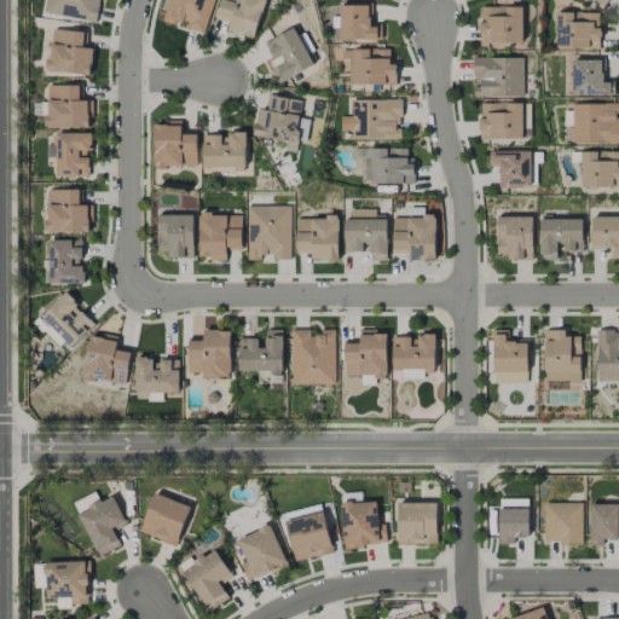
[(99,0),(45,0),(42,12),(96,23),(99,0)]
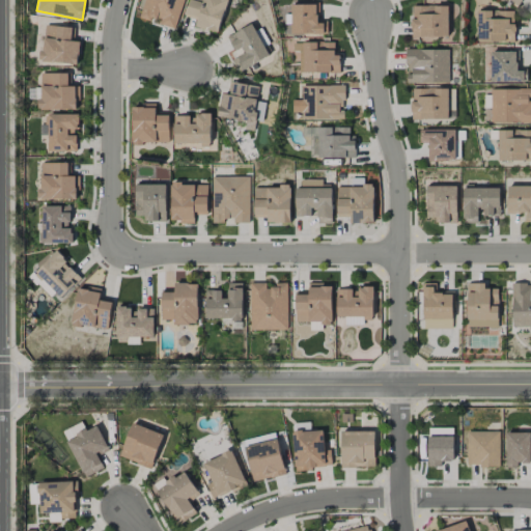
[(183,0),(144,0),(140,18),(150,21),(176,28),(183,0)]
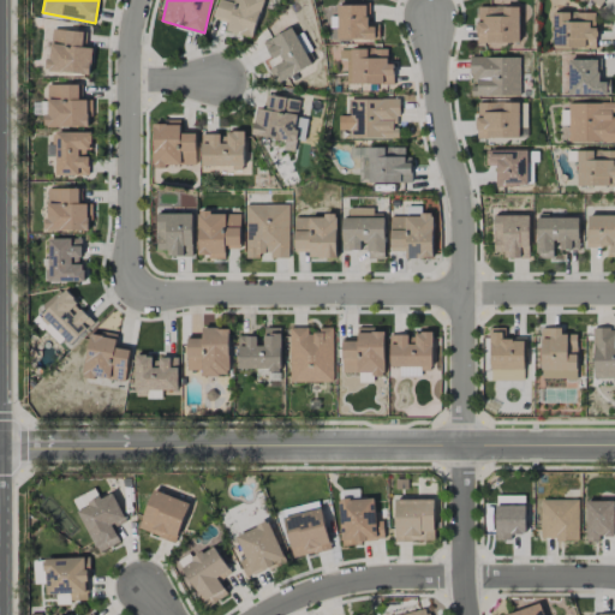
[(219,0),(214,18),(228,23),(226,30),(251,39),(263,0),(219,0)]
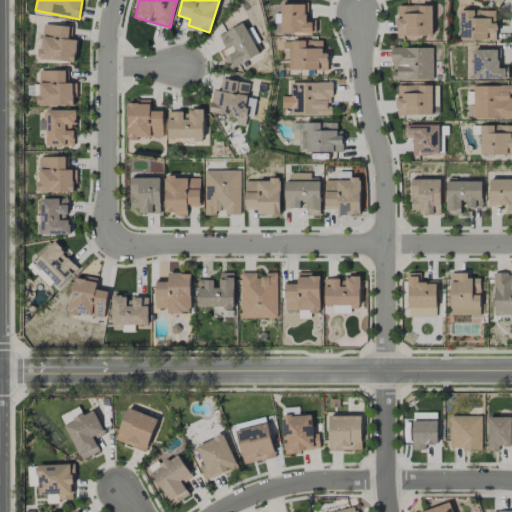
[(308,4),(281,3),(280,32),(315,33),(315,21),(308,21),(308,4)]
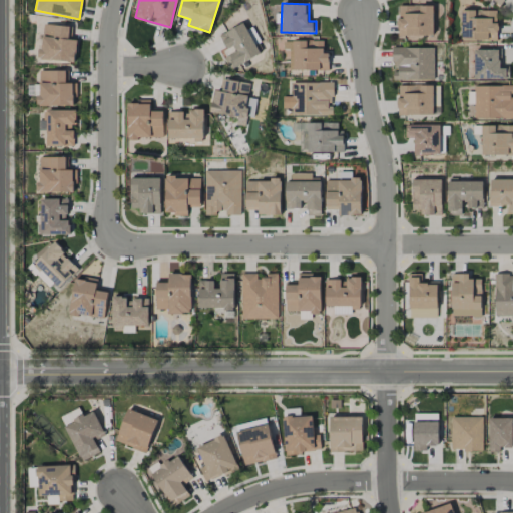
[(433,5),(398,6),(398,36),(433,36),(433,5)]
